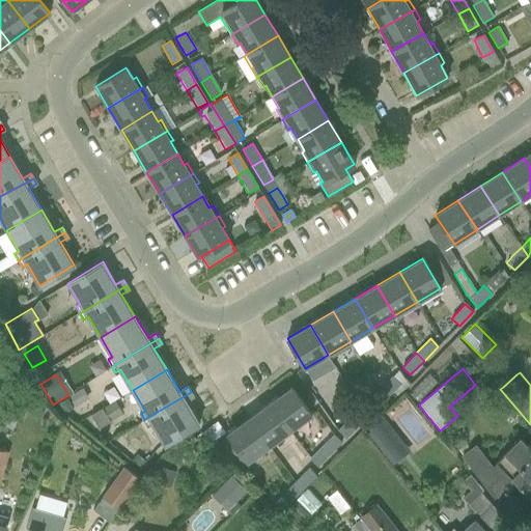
[(392,375),(373,393),(382,402),(400,385),(392,375)]
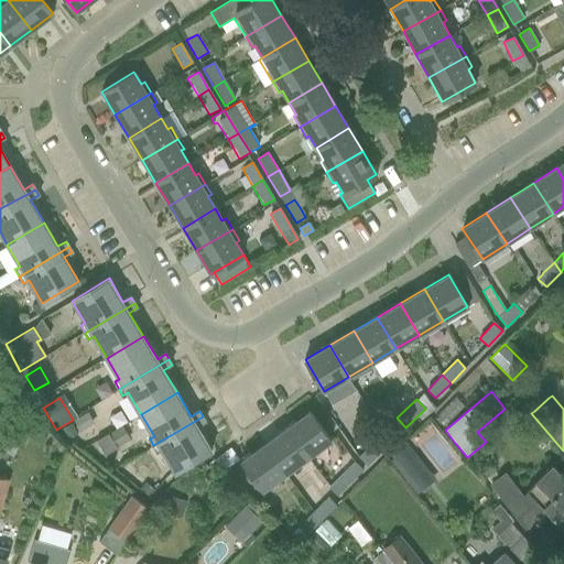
[(307,457),(331,441),(310,411),(286,429),(307,457)]
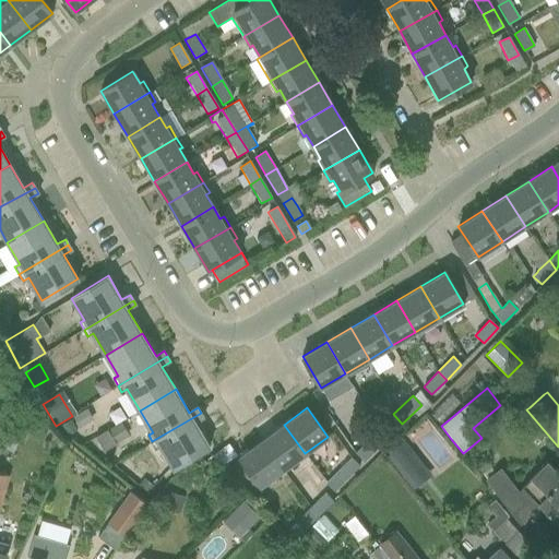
[(86,409),(73,417),(79,428),(93,420),(86,409)]
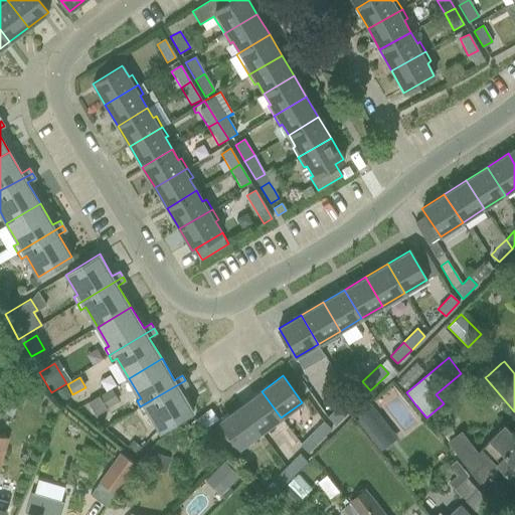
[(185,380),(140,406),(145,413),(149,410),(161,431),(193,411),(180,389),(188,385),(185,380)]
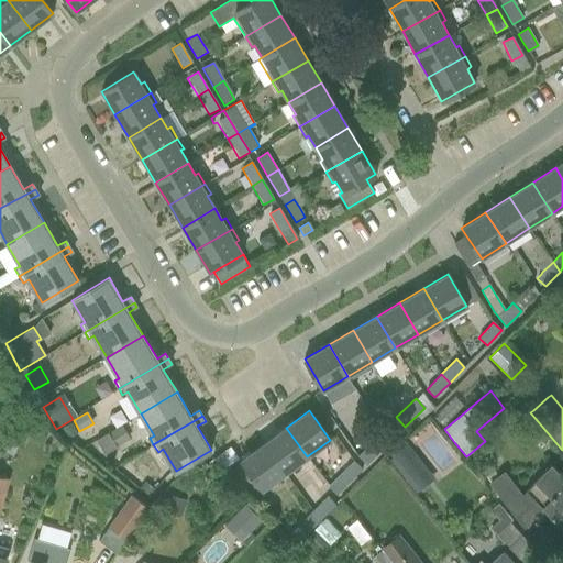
[(396,417),(377,437),(385,445),(405,427),(396,417)]
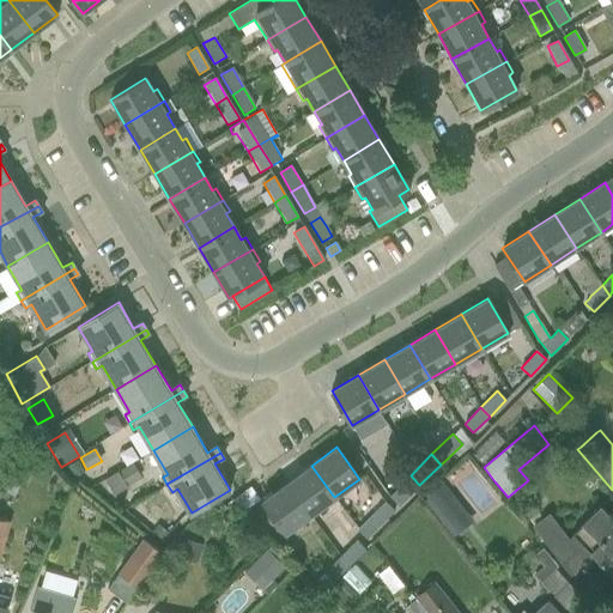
[(132,463),(119,472),(126,485),(139,477),(132,463)]
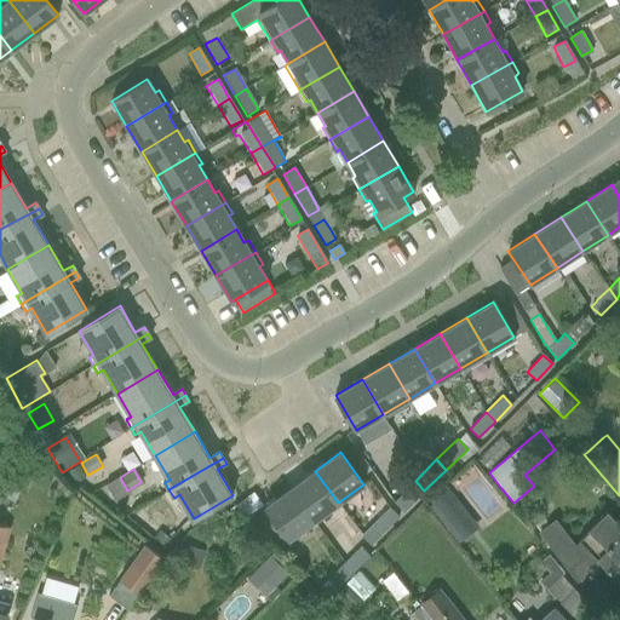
[(315,471),(291,488),(314,521),(338,503),(315,471)]
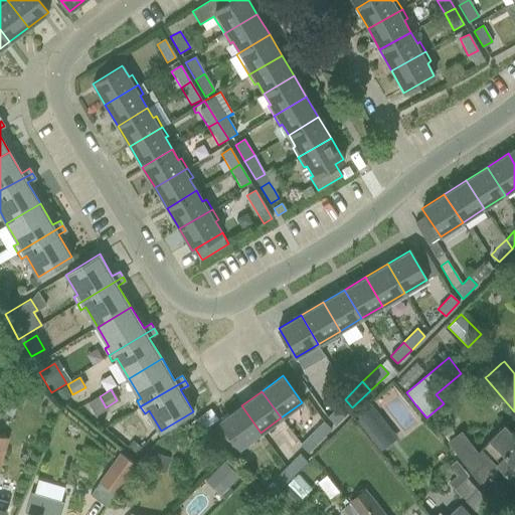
[(99,395),(88,402),(95,415),(107,408),(106,407),(100,396),(99,395)]
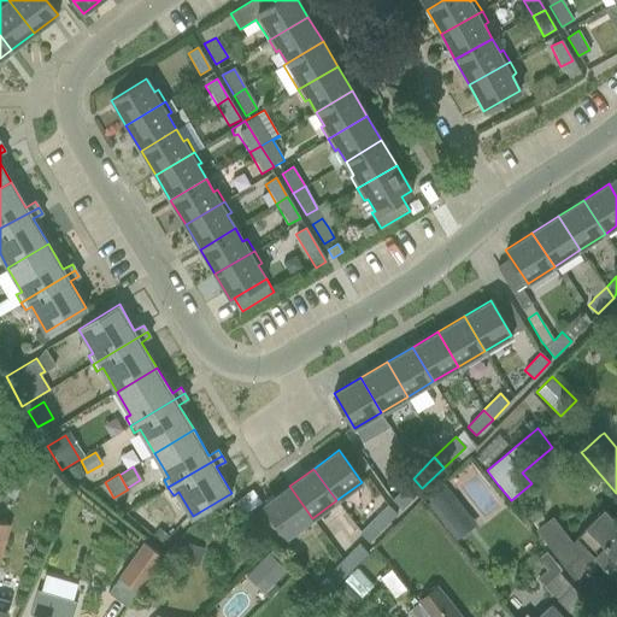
[(422,488),(413,479),(392,500),(400,510),(422,488)]
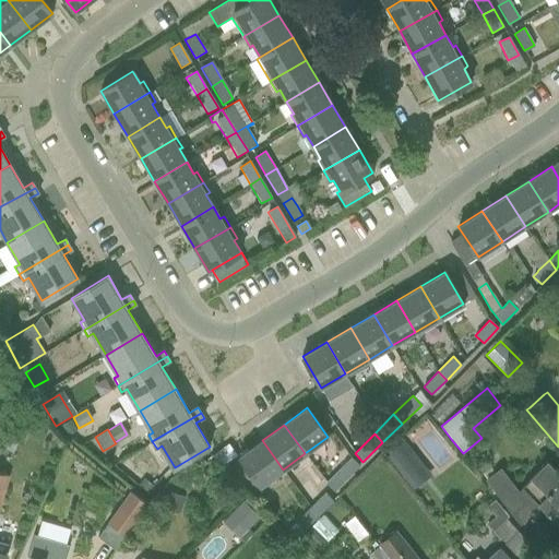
[(283,470),(262,440),(239,458),(260,486),(283,470)]
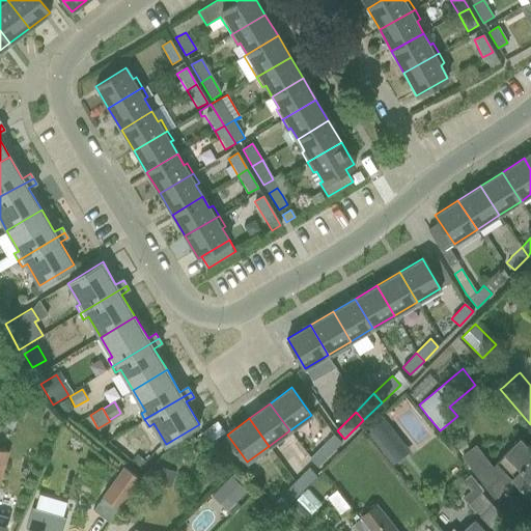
[(392,428),(374,442),(382,452),(399,439),(392,428)]
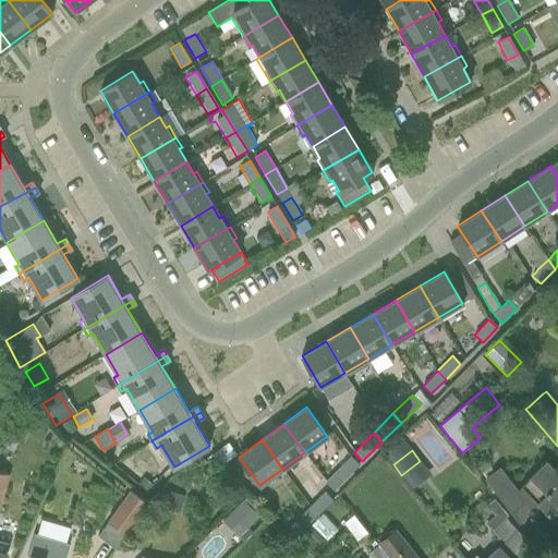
[(359,464),(350,456),(325,482),(332,490),(359,464)]
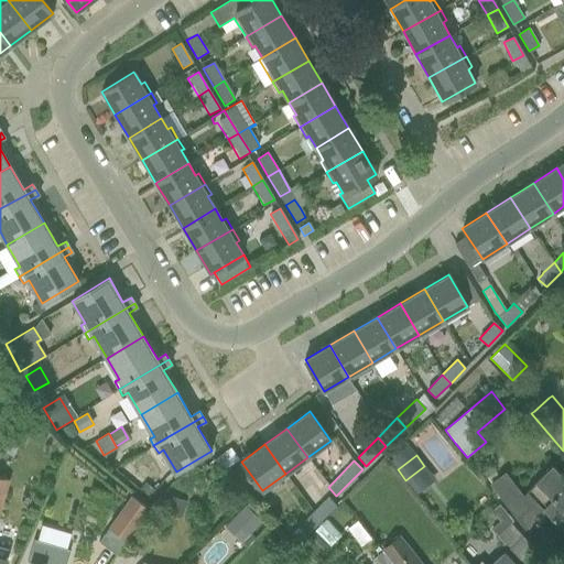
[(563,525),(563,476),(552,464),(534,481),(535,483),(525,491),(527,492),(523,495),(505,472),(489,485),(519,521),(535,503),(544,511),(545,511),(563,528),(563,525)]
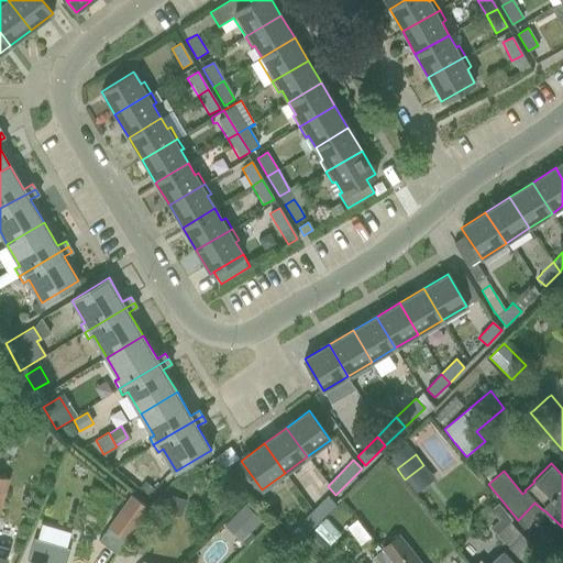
[(145,482),(139,489),(147,497),(154,489),(145,482)]
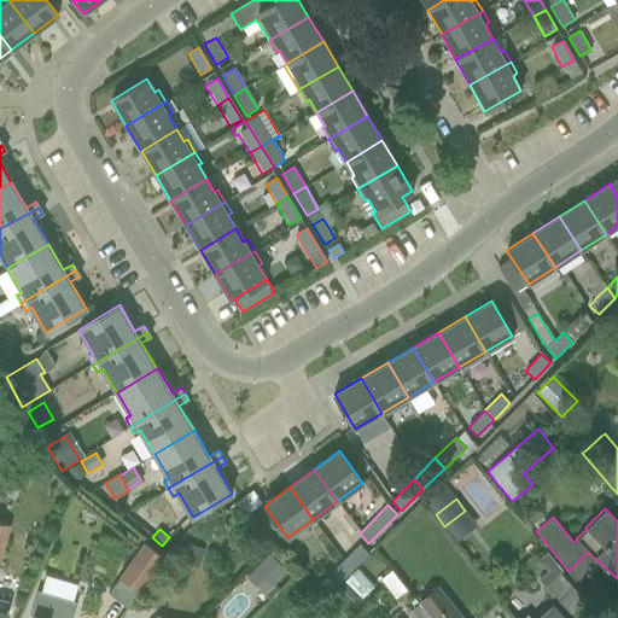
[(139,593),(164,557),(144,542),(118,578),(139,593)]
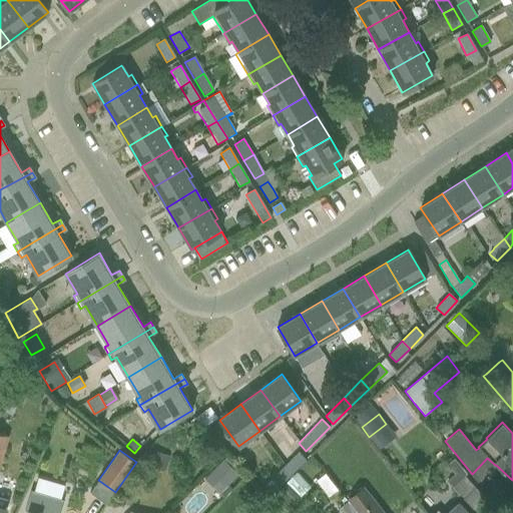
[(155,451),(150,467),(164,471),(169,455),(155,451)]
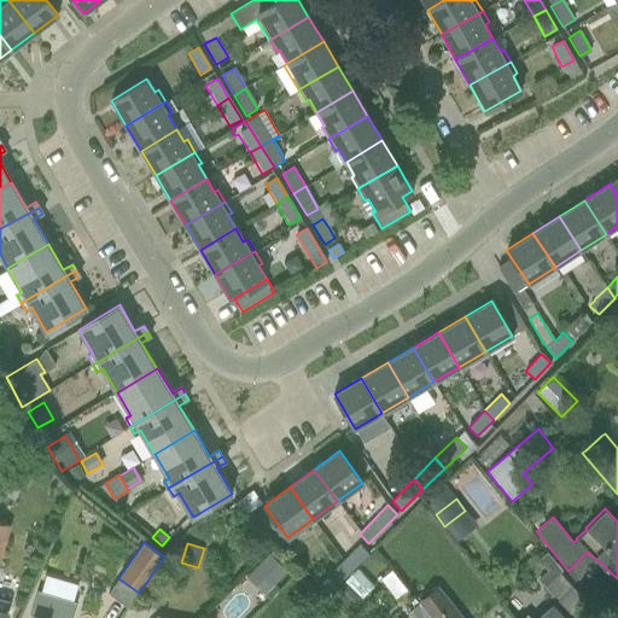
[(359,544),(345,559),(355,567),(368,554),(359,544)]
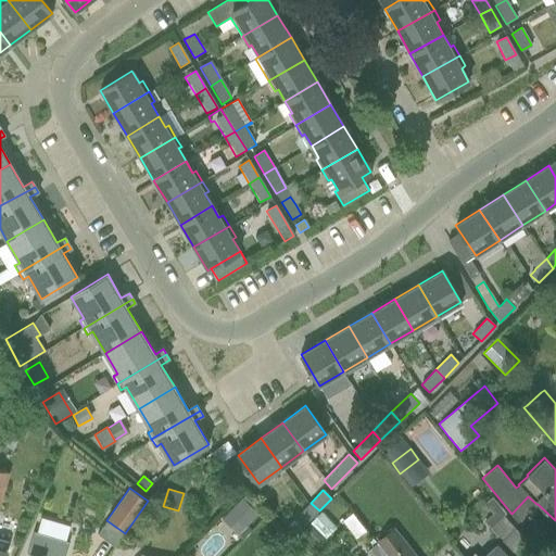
[(258,514),(241,497),(228,513),(244,529),(258,514)]
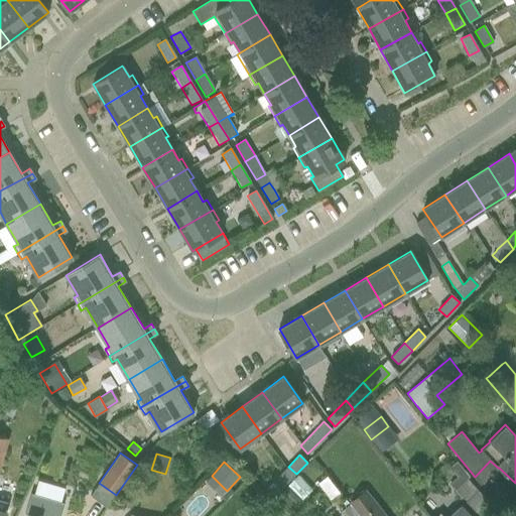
[(459,463),(450,469),(457,476),(464,484),(468,480),(470,478),(459,463)]
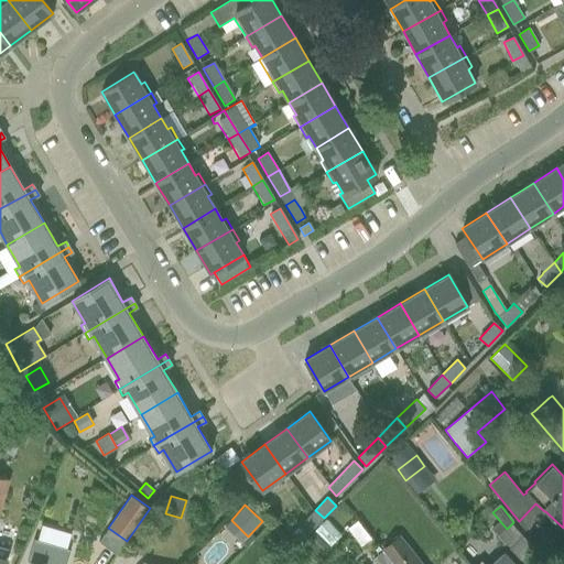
[(324,518),(315,510),(293,532),(301,541),(324,518)]
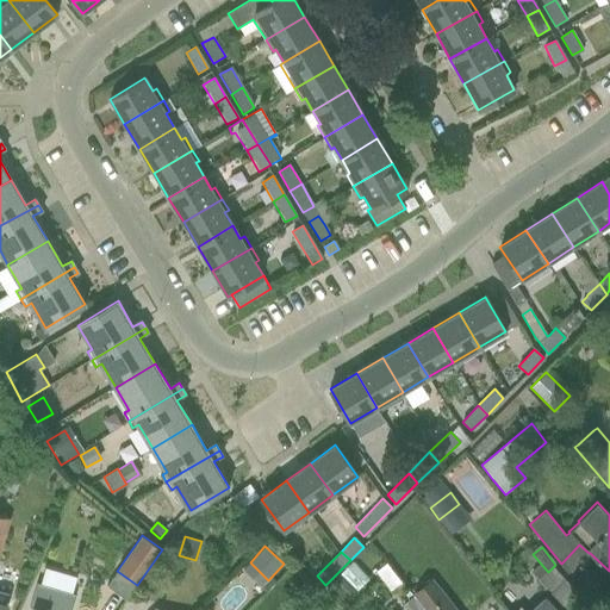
[(523,609),(522,608),(518,609),(561,609),(578,593),(564,579),(553,567),(548,572),(540,580),(552,592),(531,609),(523,609)]
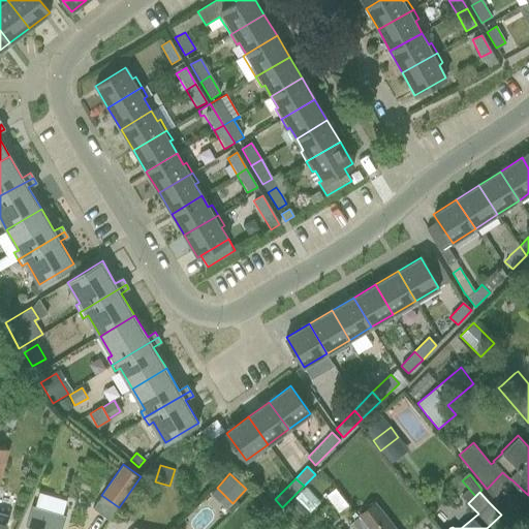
[(361,516),(371,528),(395,528),(375,504),(361,516)]
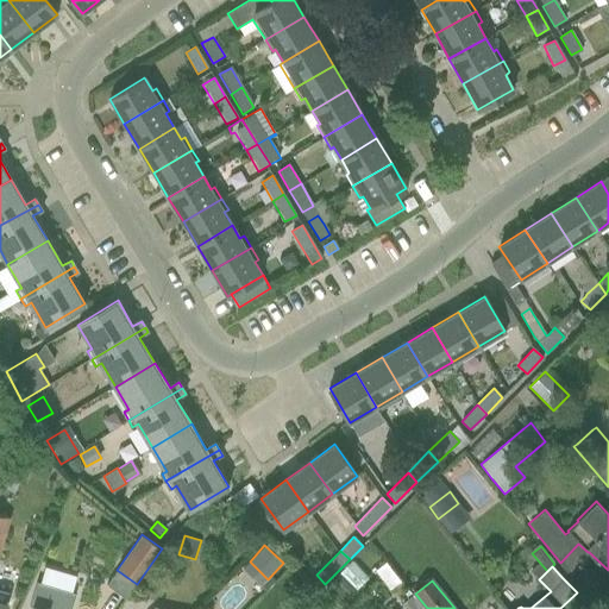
[(70,608),(75,594),(36,582),(27,608),(70,608)]
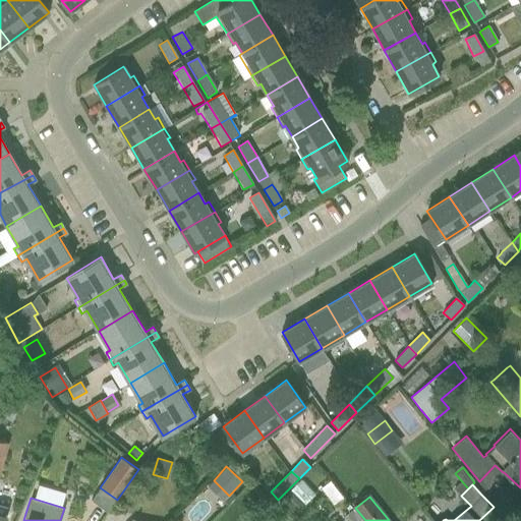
[(353,510),(345,516),(348,520),(358,520),(360,519),(353,510)]
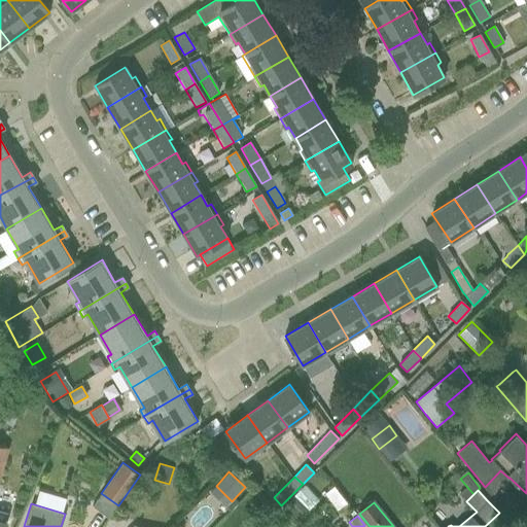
[(277,518),(270,524),(272,526),(281,526),(284,525),(277,518)]
